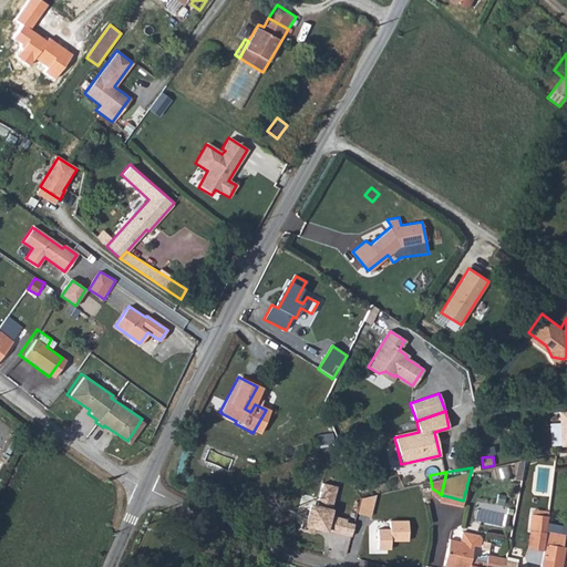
[(352,538),(356,525),(348,523),(348,521),(334,516),(336,509),(332,509),(338,487),(323,484),(317,506),(311,505),(308,527),(352,538)]
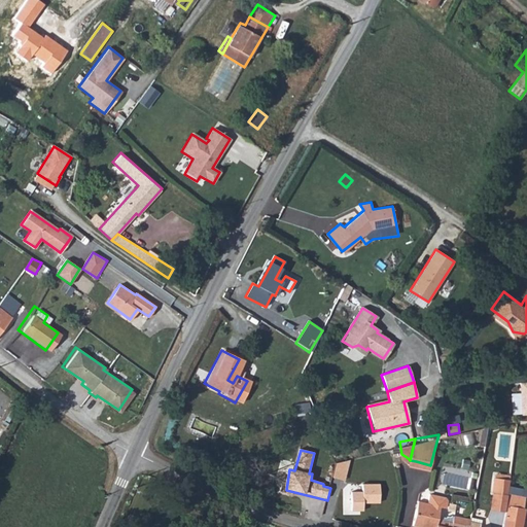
[(338,464),(334,478),(345,481),(351,460),(338,464)]
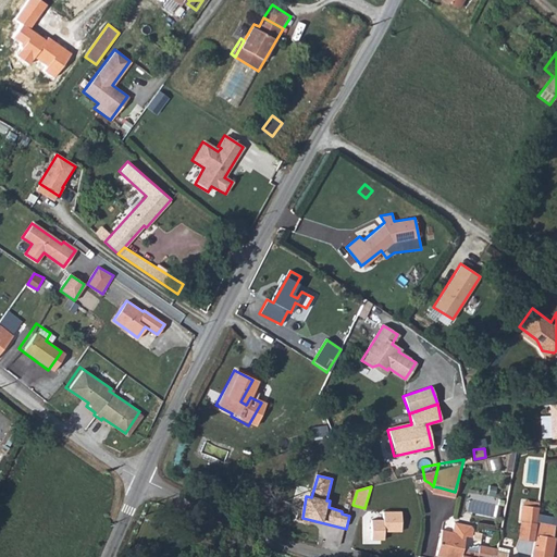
[(537,512),(542,492),(535,490),(534,494),(524,492),(521,508),(537,512)]
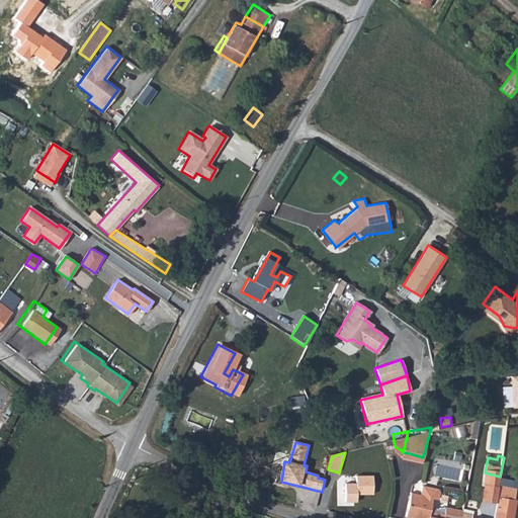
[(500,482),(500,477),(485,472),(481,490),(497,493),(497,492),(500,482)]
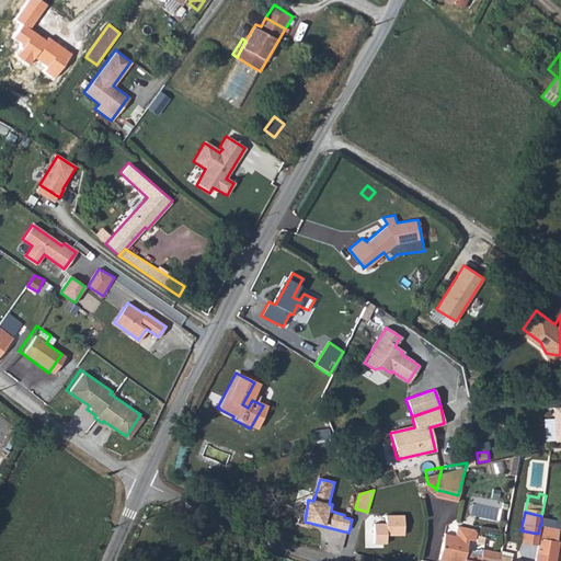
[(404,536),(404,516),(387,516),(387,523),(375,523),(375,545),(388,545),(389,536),(404,536)]
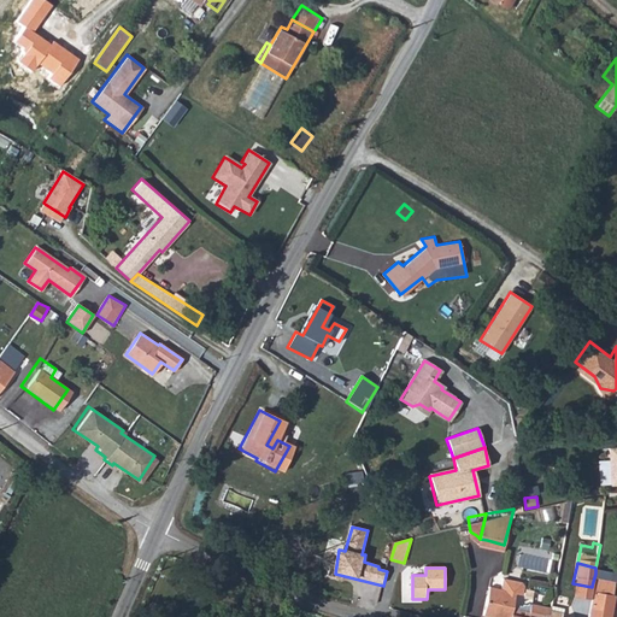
[(550,603),(550,601),(530,597),(528,606),(511,601),(513,588),(521,589),(523,581),(521,577),(503,573),(500,583),(487,581),(482,609),(503,613),(501,616),(503,616),(541,616),(544,609),(548,609),(550,603)]
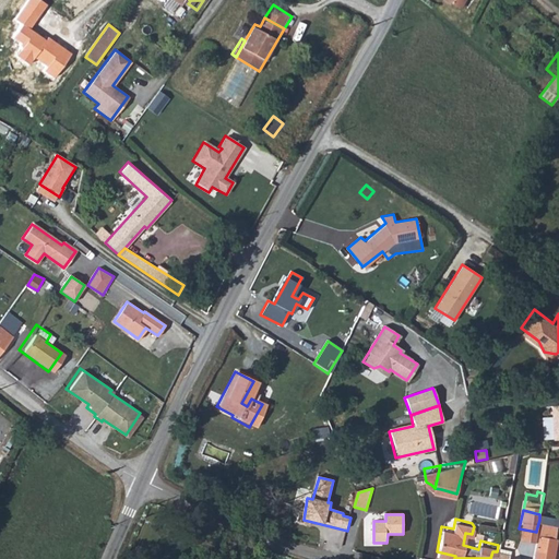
[(556,524),(539,520),(536,531),(555,535),(556,524)]
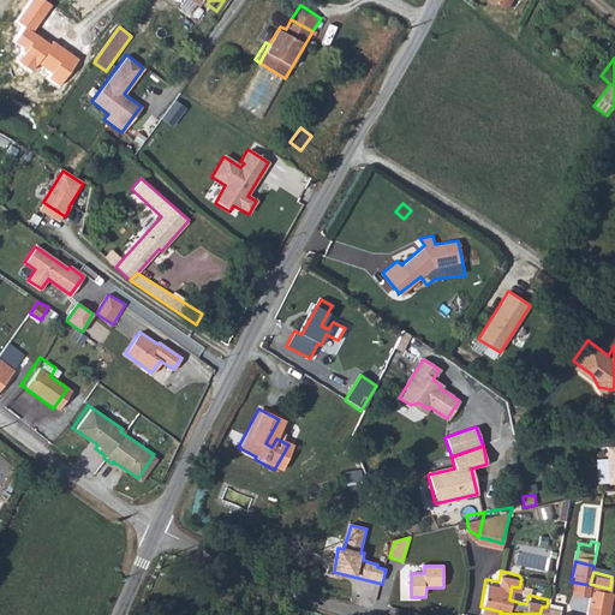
[(609,602),(613,589),(610,589),(590,584),(590,585),(587,596),(609,602)]
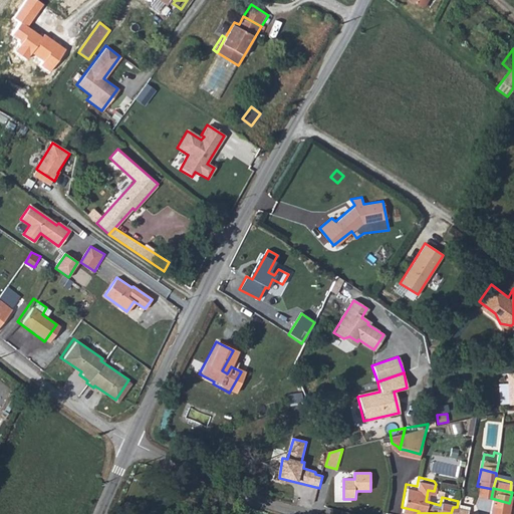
[(491,498),(489,505),(487,513),(506,513),(509,503),(491,498)]
